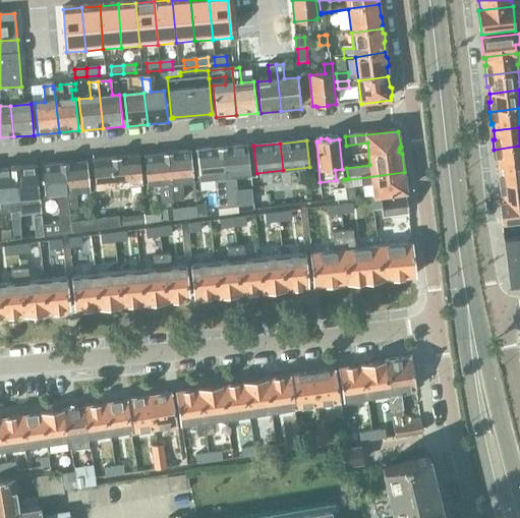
[(497,160),(498,168),(519,165),(519,146),(494,150),(495,161),(497,160)]
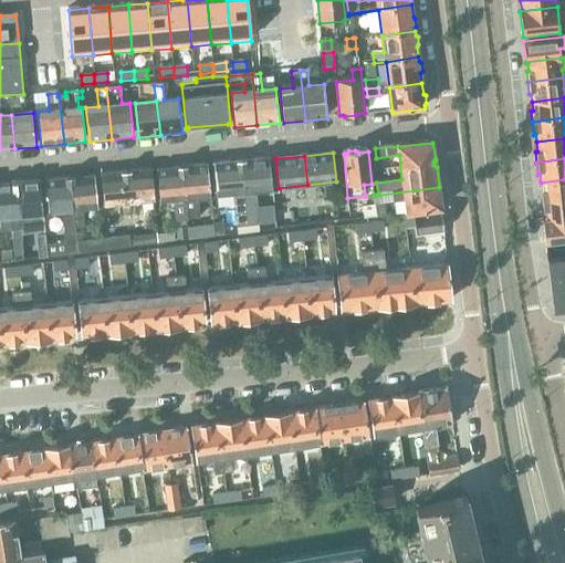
[(269,159),(242,162),(248,227),(260,226),(257,191),(272,190),(269,159)]
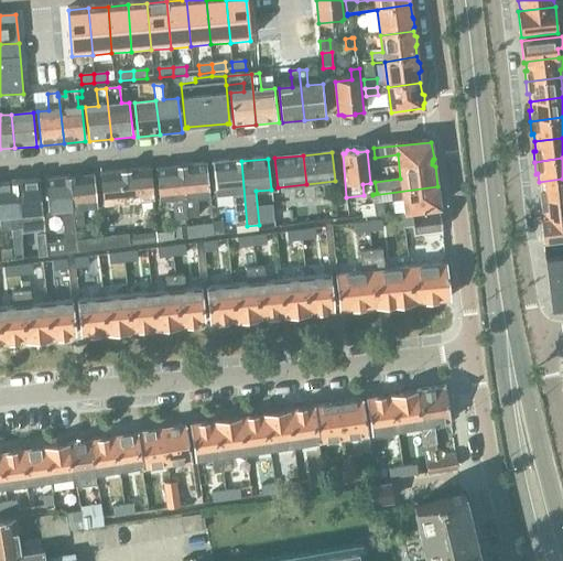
[(247,226),(241,161),(213,163),(216,194),(234,193),(237,226),(247,226)]
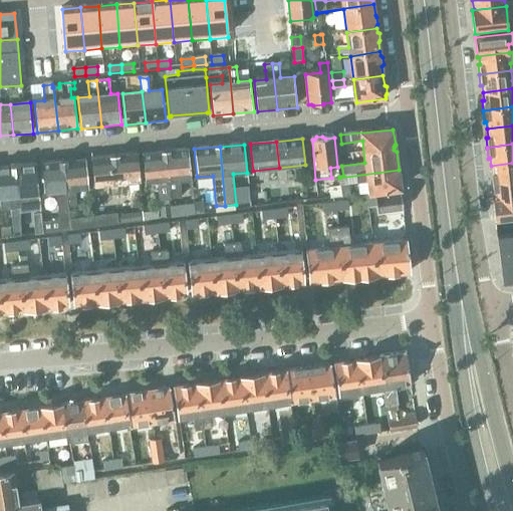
[(189,150),(166,152),(170,199),(182,198),(180,181),(191,180),(189,150)]
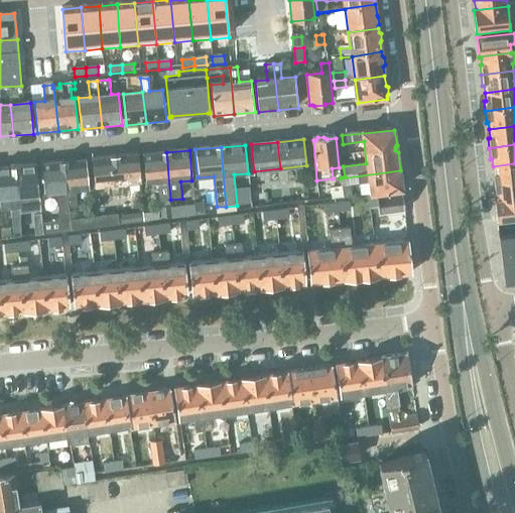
[(170,200),(166,152),(143,154),(146,184),(158,183),(160,201),(170,200)]
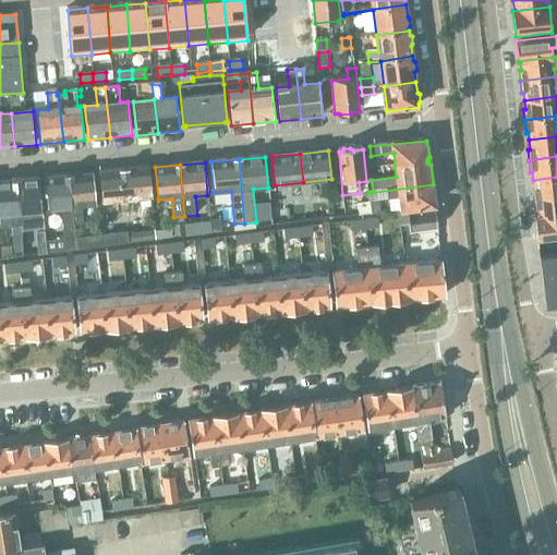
[(149,168),(124,170),(128,213),(137,212),(136,198),(152,197),(149,168)]
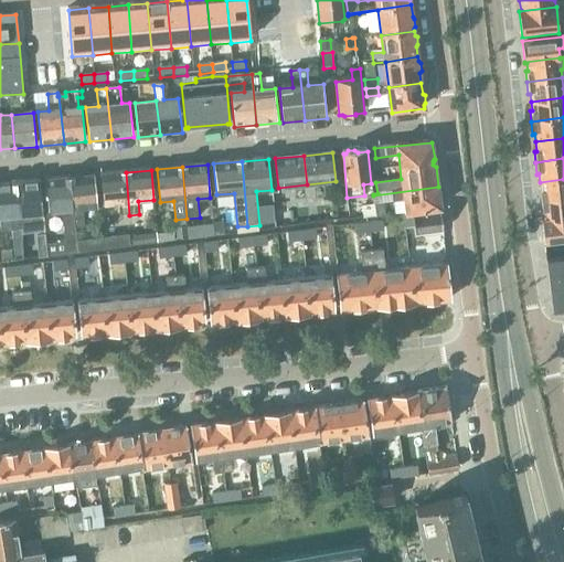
[(129,215),(126,172),(100,176),(104,205),(118,203),(120,216),(129,215)]
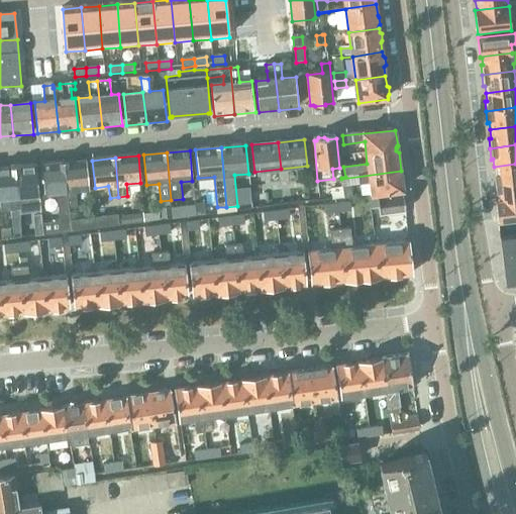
[(87,161),(65,163),(69,208),(77,207),(75,191),(89,189),(87,161)]
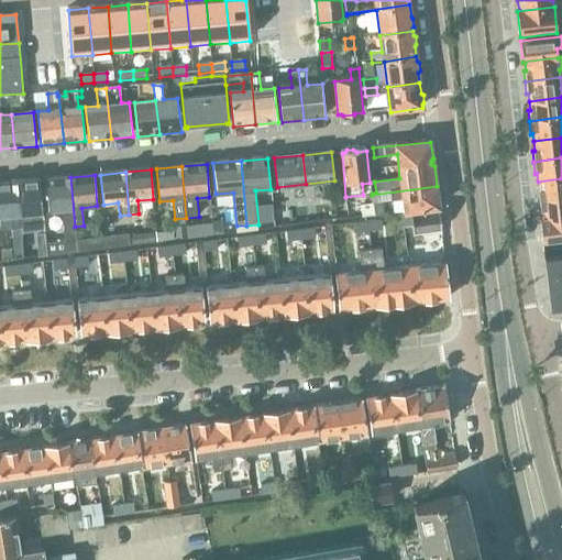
[(75,227),(70,177),(46,179),(50,211),(64,209),(67,244),(50,246),(51,254),(77,252),(75,227)]
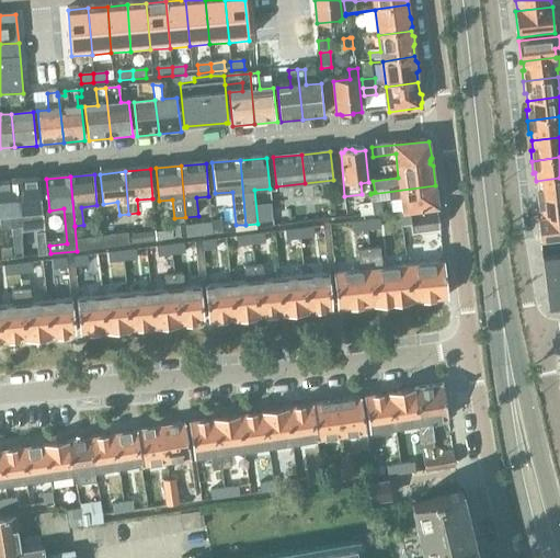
[(536,201),(559,197),(559,178),(536,181),(537,189),(535,189),(536,201)]
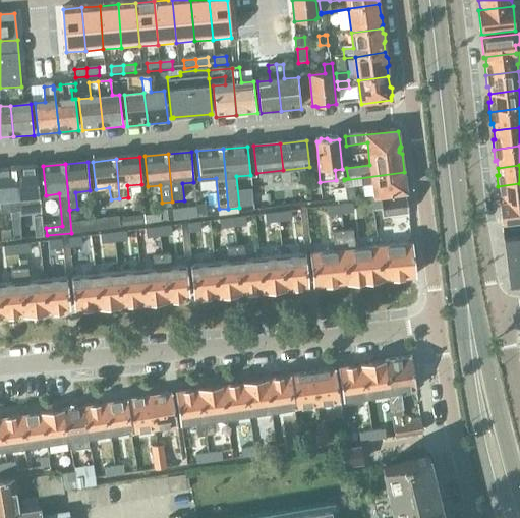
[(37,167),(16,169),(20,216),(41,214),(37,167)]
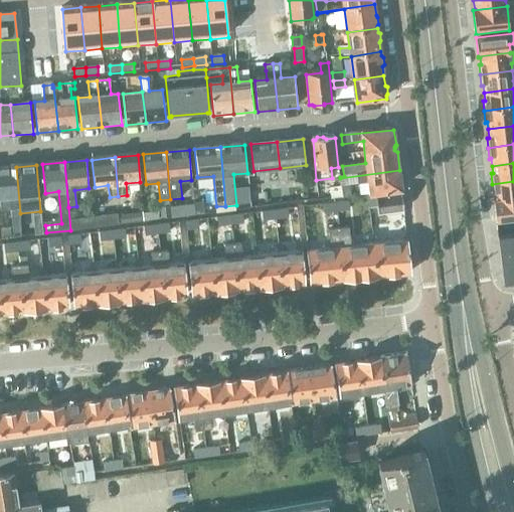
[(16,167),(0,168),(0,203),(1,209),(11,208),(12,214),(14,234),(21,233),(20,213),(16,167)]
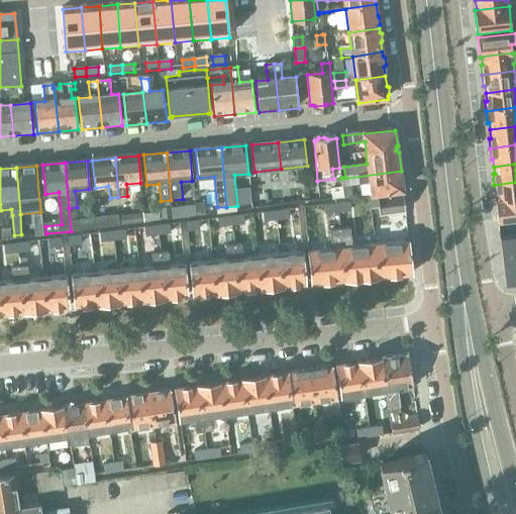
[(371,196),(378,195),(402,192),(402,191),(403,188),(401,171),(341,179),(342,186),(370,183),(371,196)]
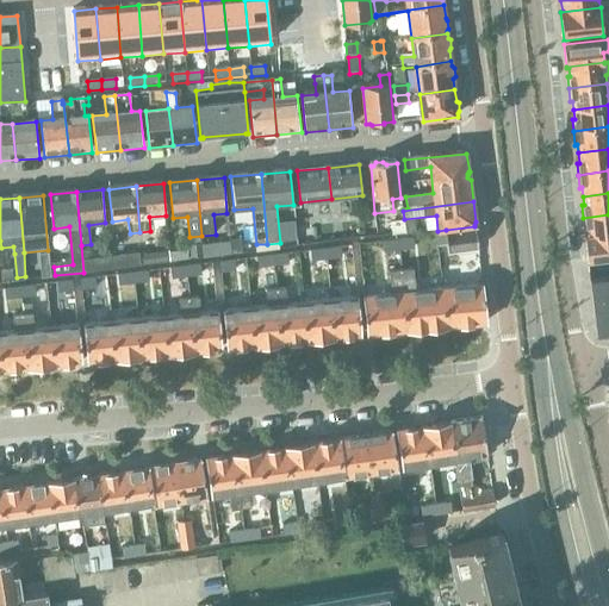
[(585,239),(608,237),(608,214),(583,218),(584,231),(586,231),(588,238),(585,239)]
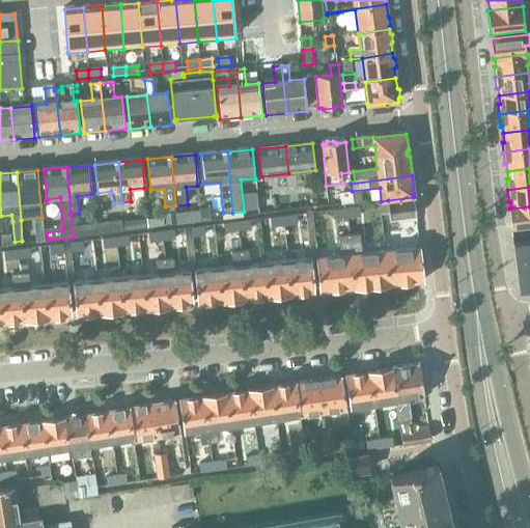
[(311,195),(313,210),(329,209),(328,193),(311,195)]
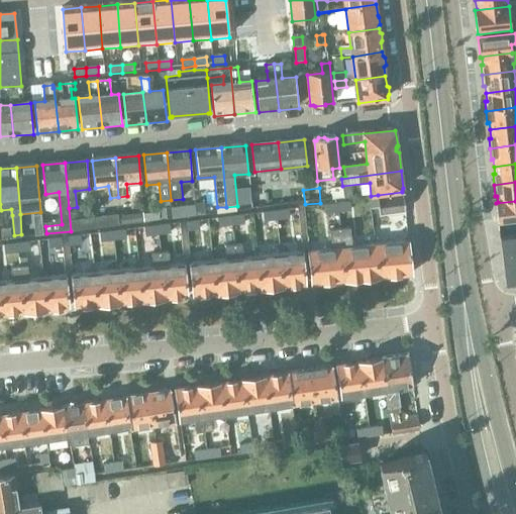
[(404,192),(402,192),(378,195),(381,216),(406,212),(404,192)]
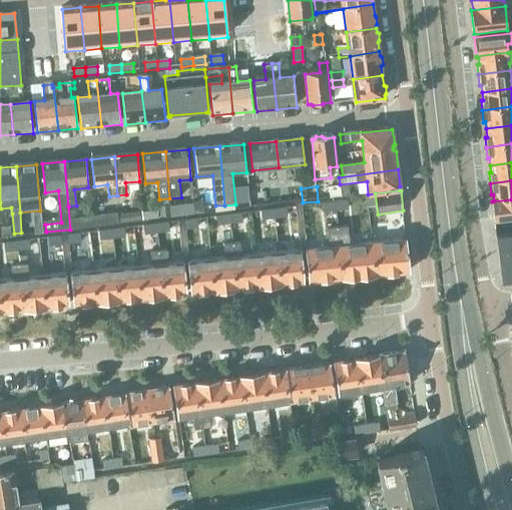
[(94,215),(90,216),(91,227),(119,223),(117,212),(101,214),(99,193),(91,194),(94,215)]
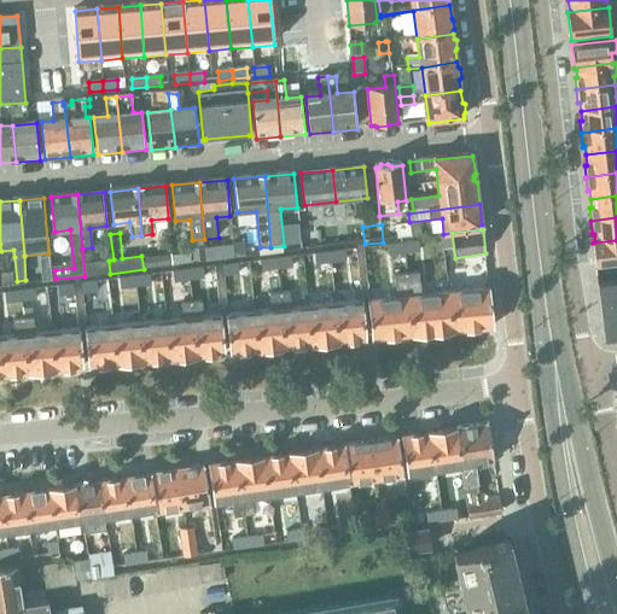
[(616,240),(593,243),(595,265),(616,262),(616,240)]
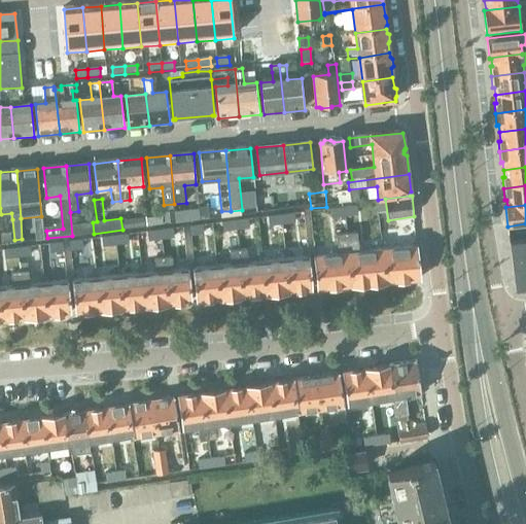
[(209,209),(199,210),(200,222),(210,220),(209,209)]
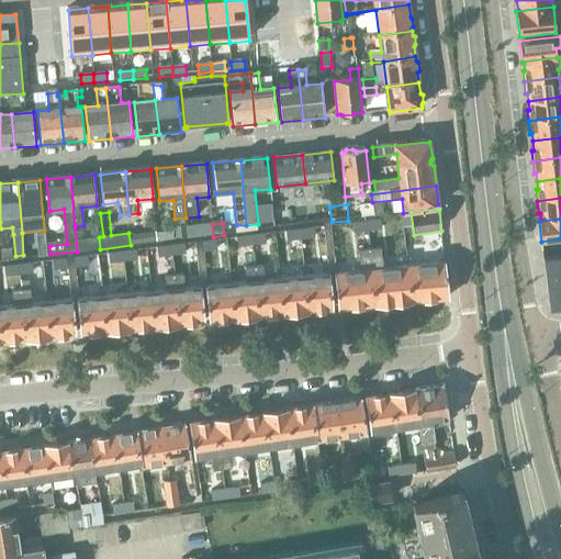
[(213,237),(212,224),(187,226),(188,239),(213,237)]
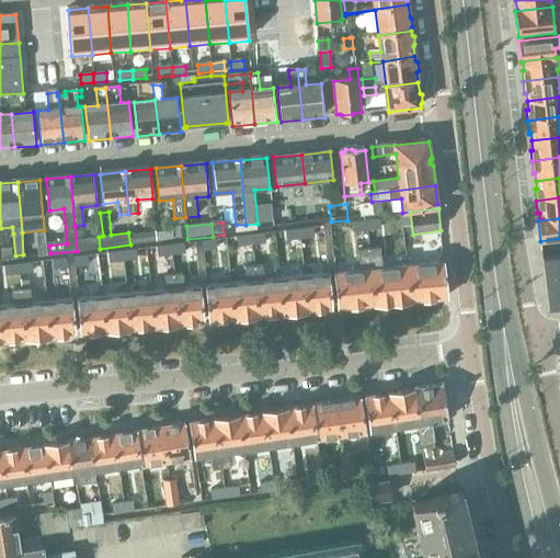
[(353,226),(356,247),(368,246),(365,224),(353,226)]
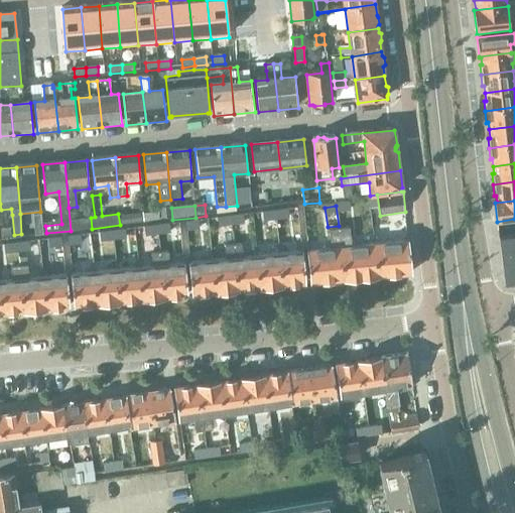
[(288,211),(275,212),(276,222),(289,221),(288,211)]
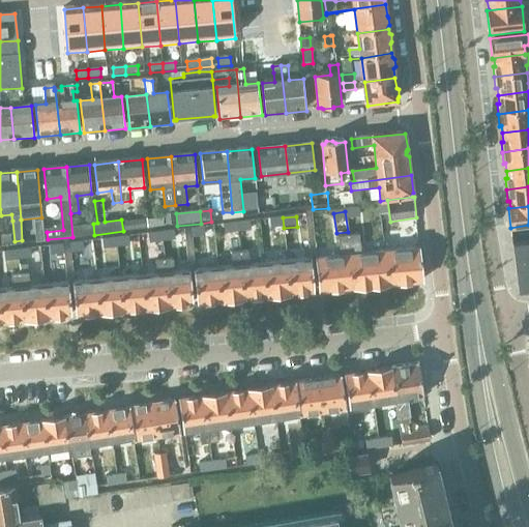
[(278,263),(264,264),(268,297),(291,295),(286,250),(284,228),(283,217),(260,220),(261,229),(275,228),(278,263)]
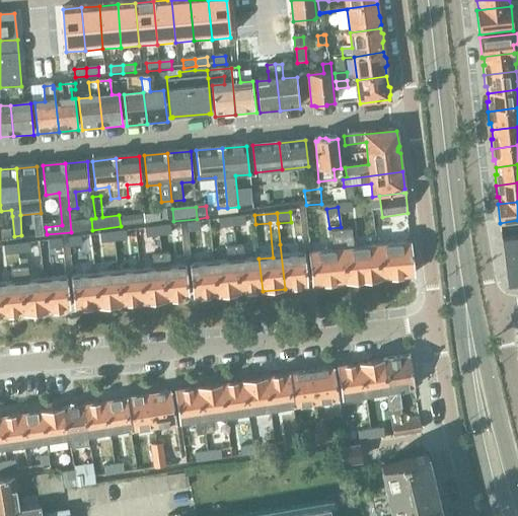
[(149,214),(123,215),(124,223),(149,222),(149,214)]
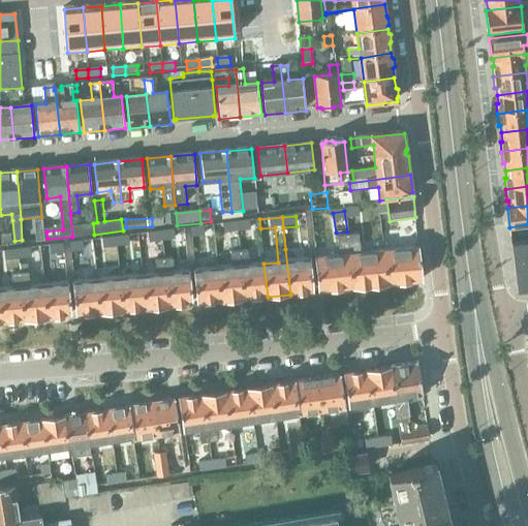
[(250,221),(237,222),(238,231),(251,229),(250,221)]
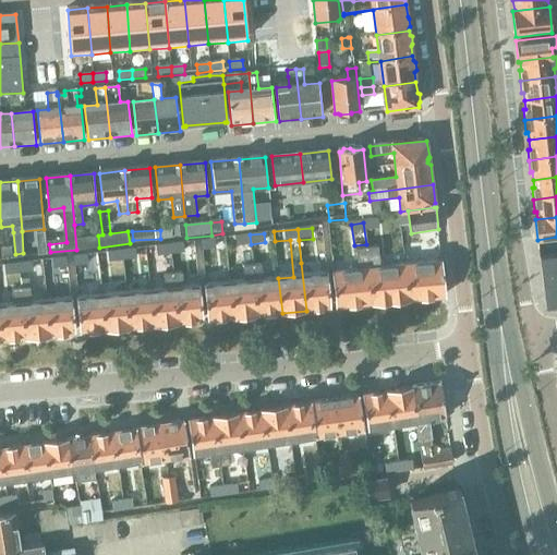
[(251,244),(250,234),(235,237),(237,245),(251,244)]
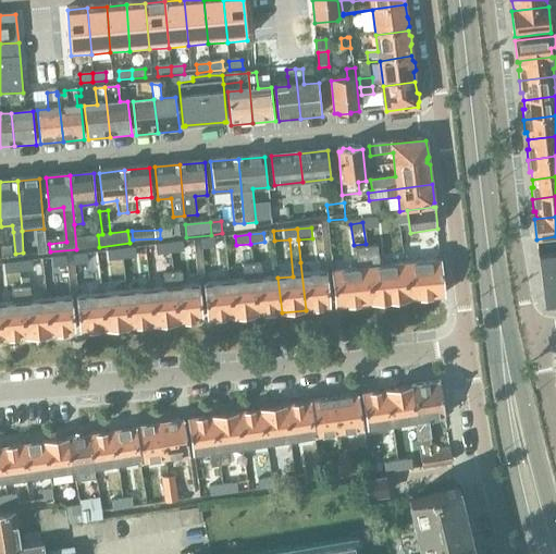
[(99,247),(98,235),(76,237),(77,249),(99,247)]
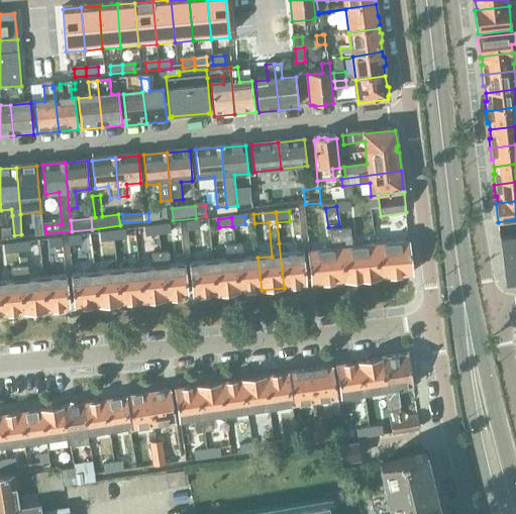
[(186,223),(187,232),(201,230),(199,221),(186,223)]
